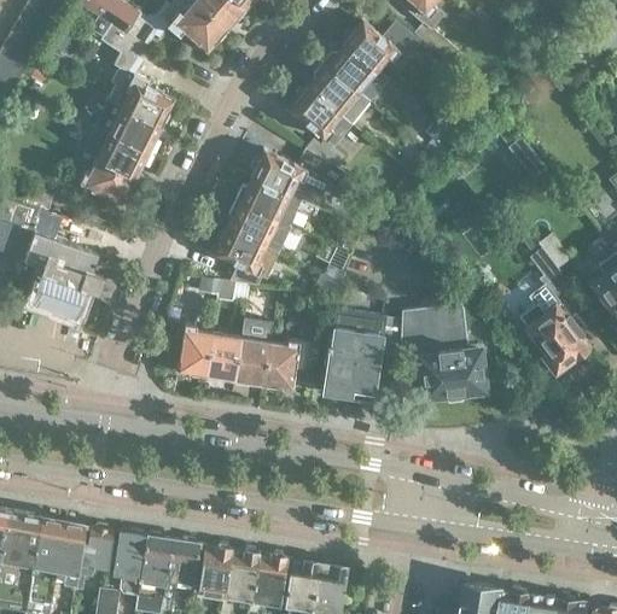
[(64,10),(45,0),(29,0),(27,6),(57,23),(64,10)]
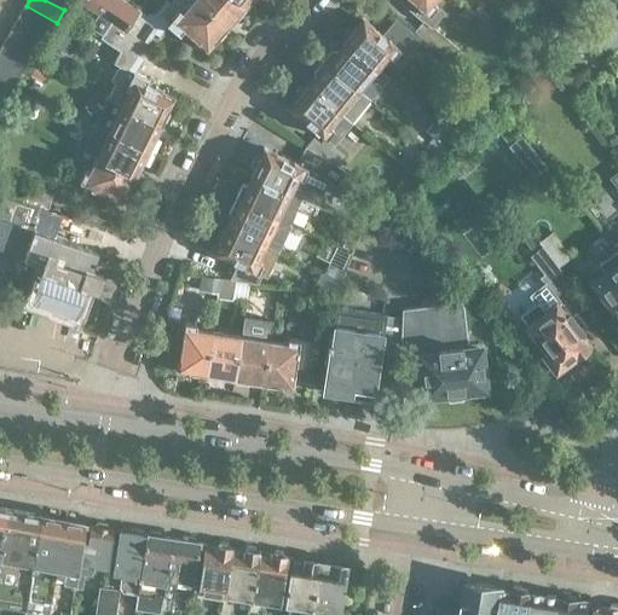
[(70,0),(45,0),(64,10),(70,0)]
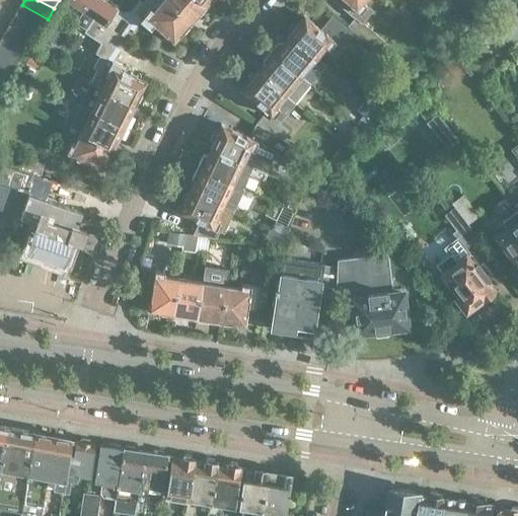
[(62,0),(62,1),(79,12),(79,13),(122,41),(129,30),(133,33),(140,23),(151,32),(154,28),(174,46),(190,26),(189,25),(162,3),(158,0),(148,0),(143,6),(140,3),(131,14),(123,16),(97,0),(62,0)]
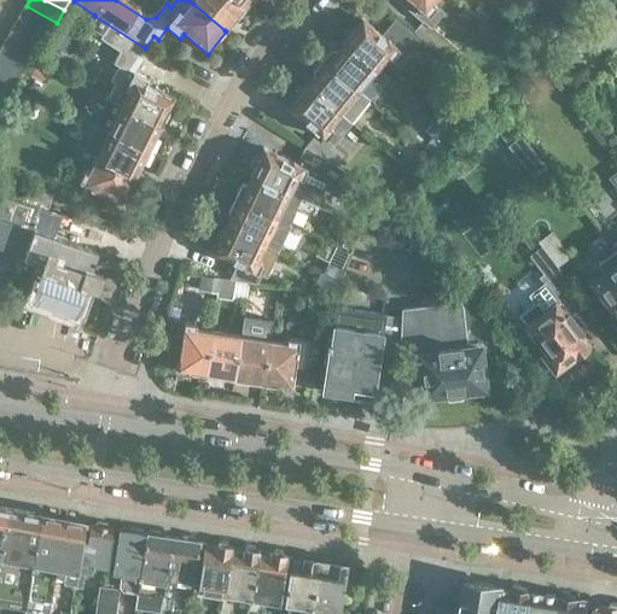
[(234,0),(196,0),(193,4),(225,30),(233,22),(239,23),(249,12),(234,0)]
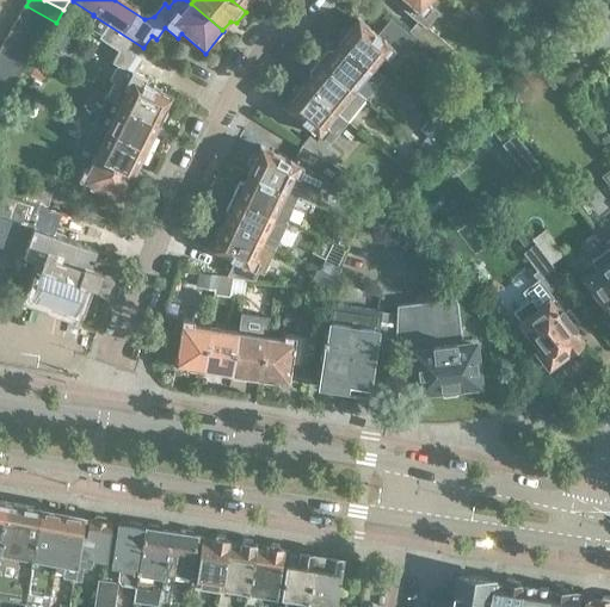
[(232,0),(246,12),(254,1),(254,0),(232,0)]
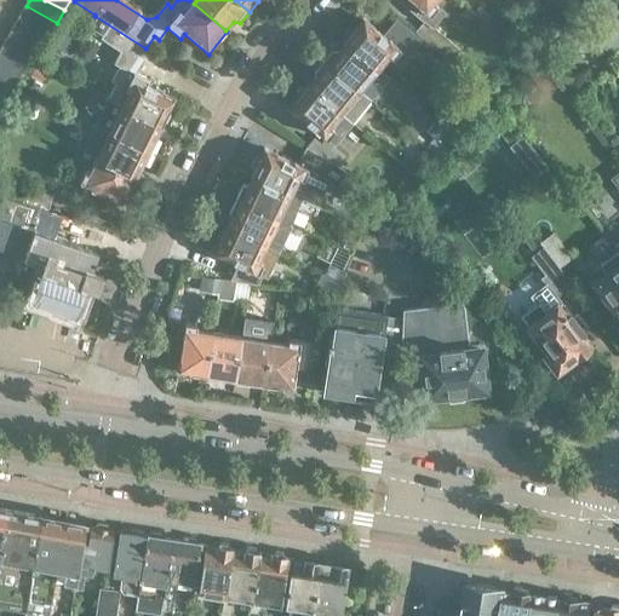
[(396,0),(425,24),(417,35),(451,64),(462,52),(434,29),(446,15),(435,5),(439,0),(396,0)]
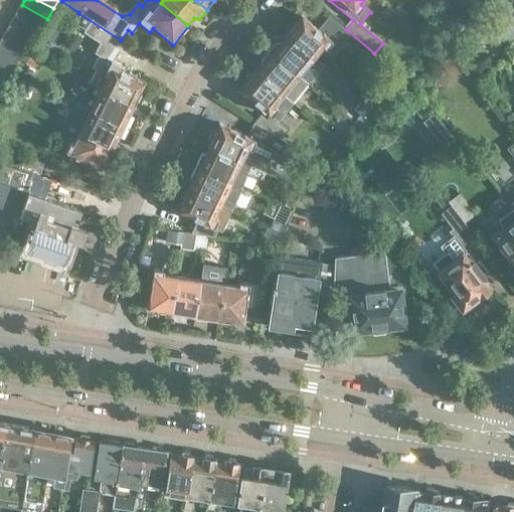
[(481,9),(474,2),(464,12),(471,19),(478,12),(481,9)]
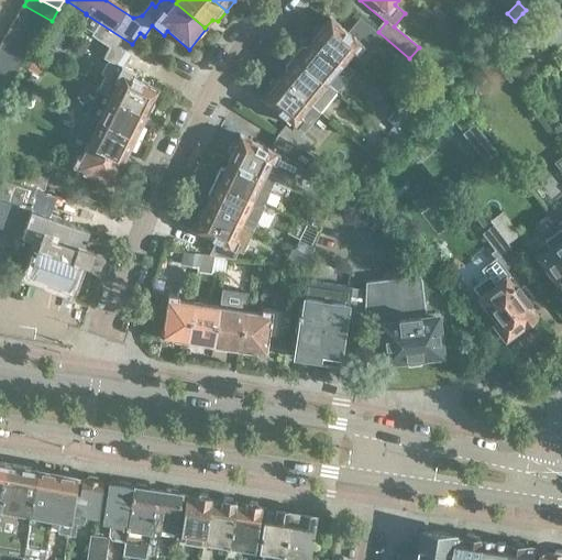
[(52,21),(24,6),(18,18),(44,32),(52,21)]
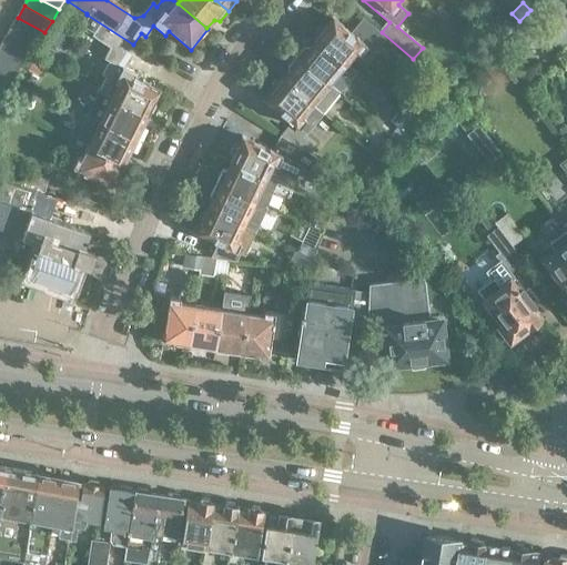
[(513,27),(510,29),(518,38),(535,21),(527,13),(519,21),(513,27)]
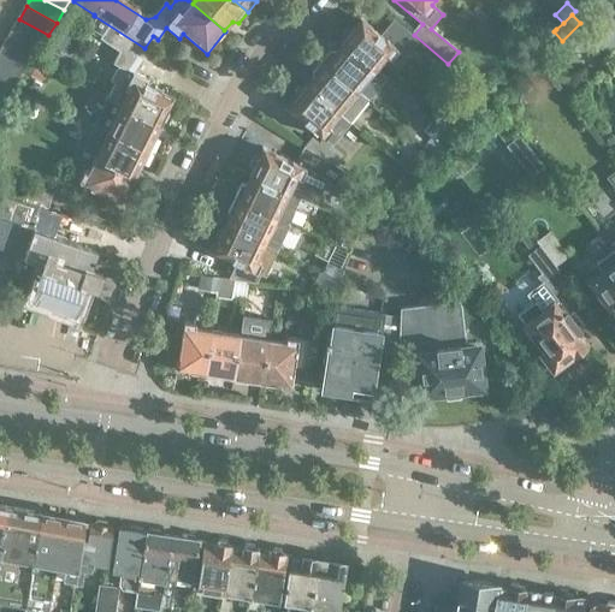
[(145,48),(94,16),(84,31),(119,53),(113,66),(119,69),(112,84),(116,85),(108,101),(107,102),(159,128),(160,128),(173,102),(145,88),(148,83),(134,76),(143,63),(137,59),(145,48)]
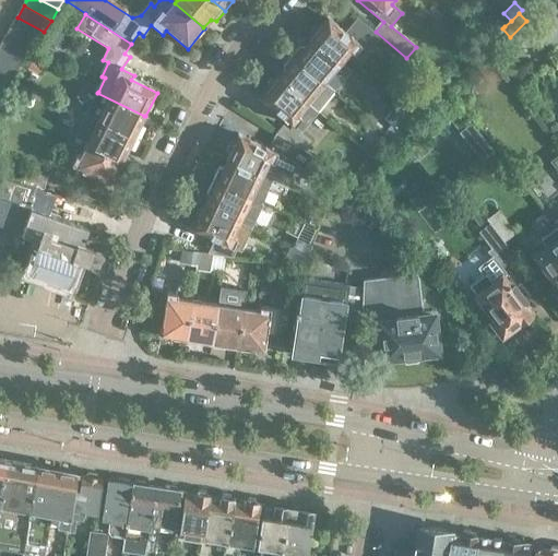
[(44,32),(18,18),(11,28),(36,43),(44,32)]
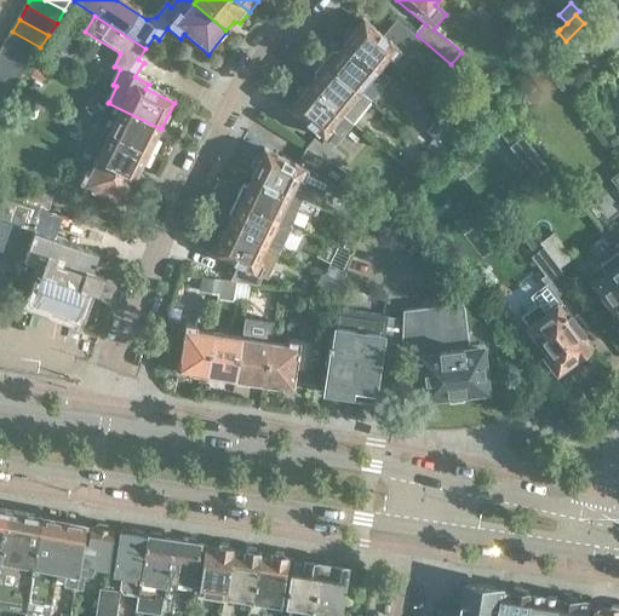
[(423,42),(397,22),(383,39),(364,24),(345,46),(347,47),(379,74),(390,61),(393,63),(400,55),(408,61),(423,42)]
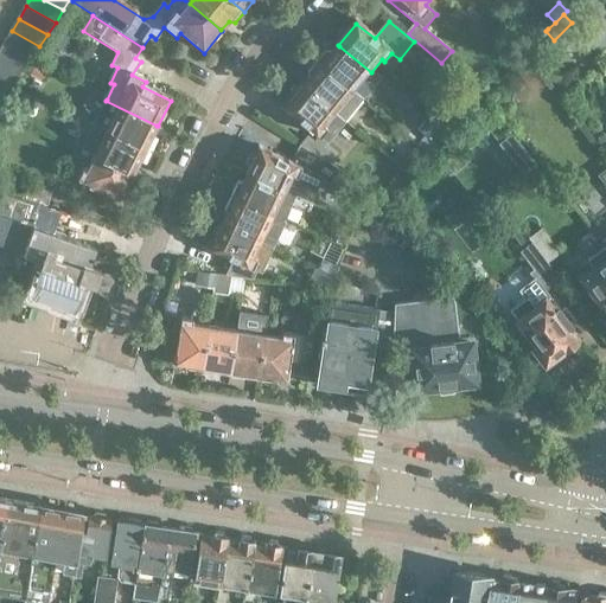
[(548,29),(541,23),(530,34),(537,40),(546,31),(548,29)]
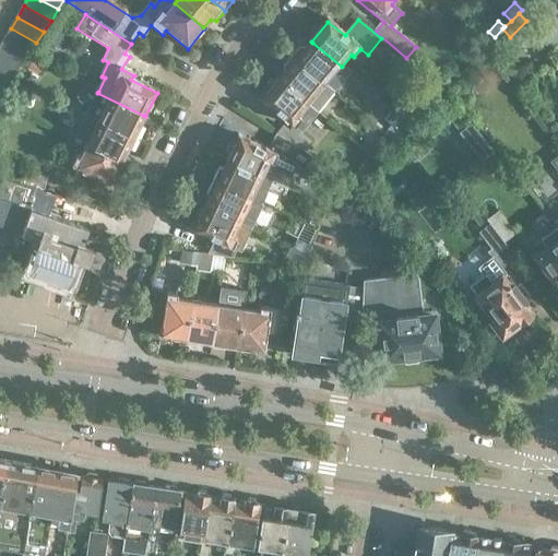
[(545,23),(534,33),(543,43),(554,33),(545,23)]
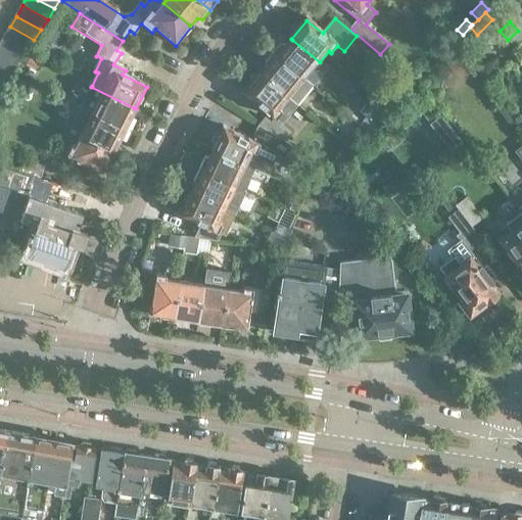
[(34,40),(10,27),(4,38),(27,50),(34,40)]
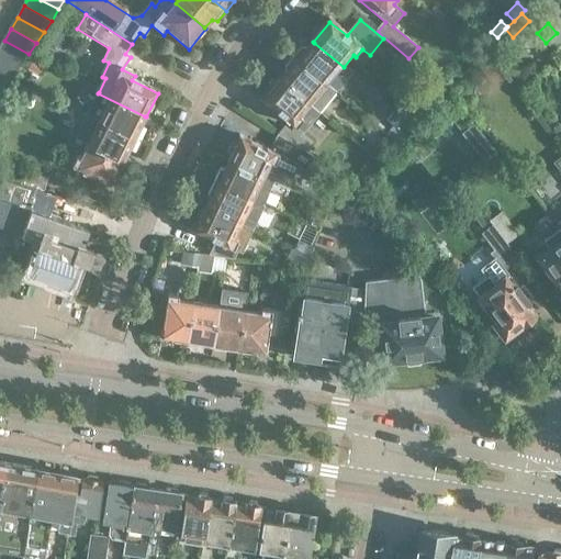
[(29,54),(4,41),(0,47),(0,53),(22,65),(29,54)]
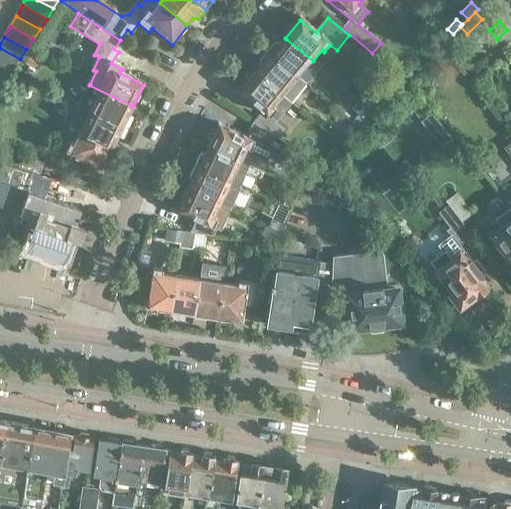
[(51,45),(39,39),(33,53),(45,59),(51,45)]
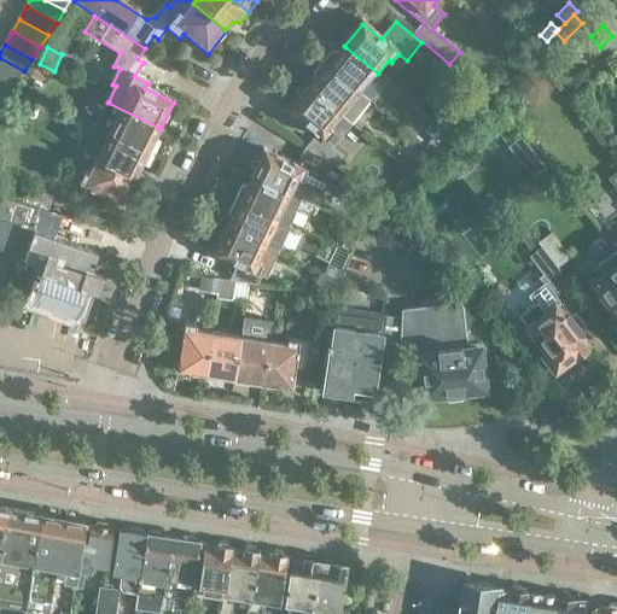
[(332,53),(324,65),(371,105),(389,82),(378,74),(345,47),(339,54),(332,53)]
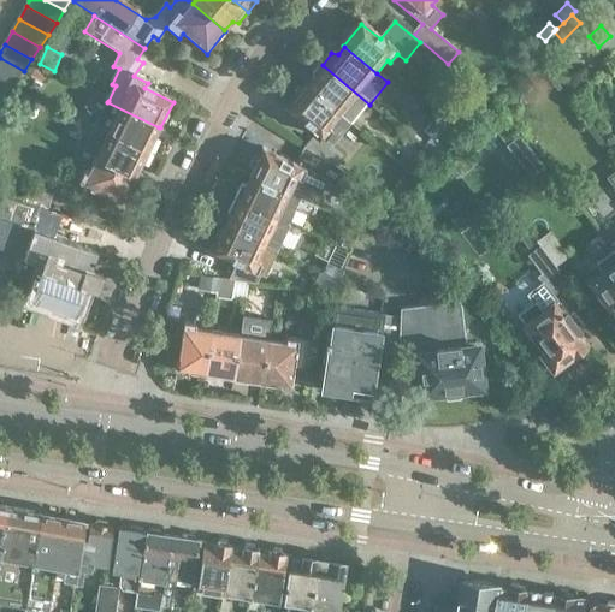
[(24,71),(0,58),(0,75),(16,84),(24,71)]
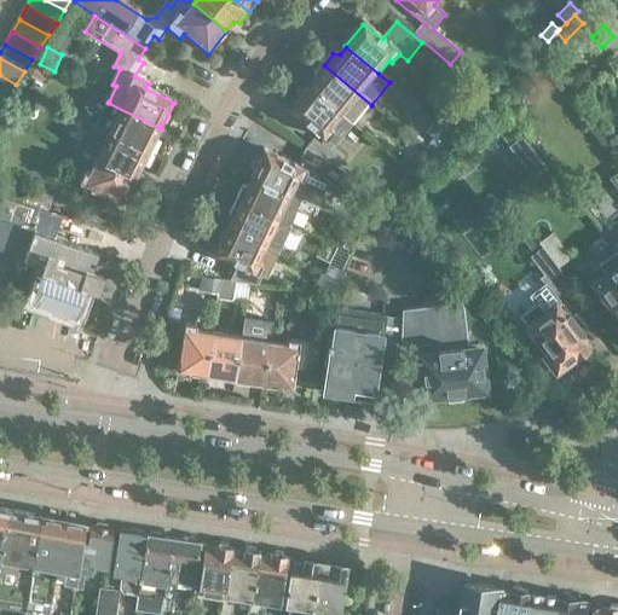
[(316,83),(310,92),(352,127),(371,105),(324,65),(315,75),(316,83)]
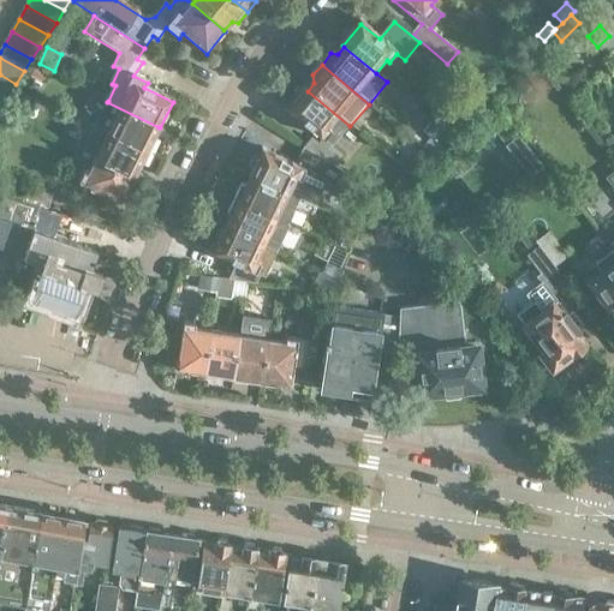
[(49,73),(36,66),(30,78),(43,85),(49,73)]
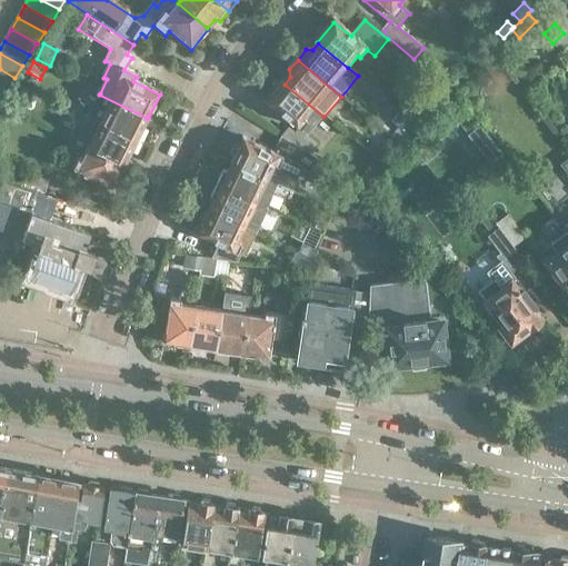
[(15,78),(0,69),(0,85),(8,89),(15,78)]
